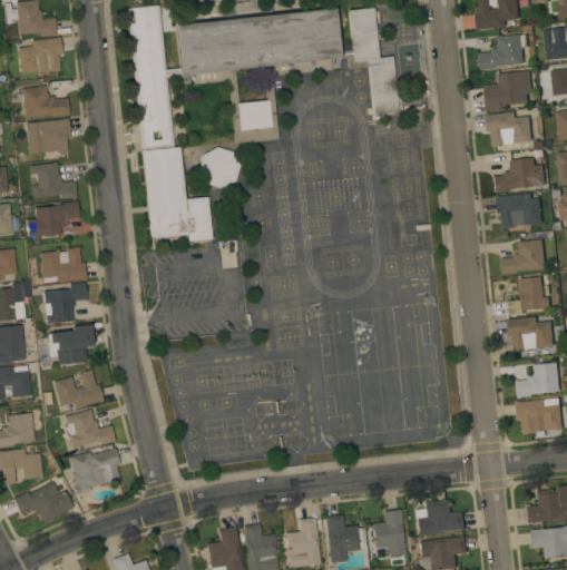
[(33,0),(39,0),(40,11),(42,10),(42,19),(45,19),(45,18),(50,18),(50,19),(57,18),(58,36),(54,36),(41,37),(41,32),(20,35),(19,19),(13,19),(12,10),(18,9),(17,2),(33,0)]
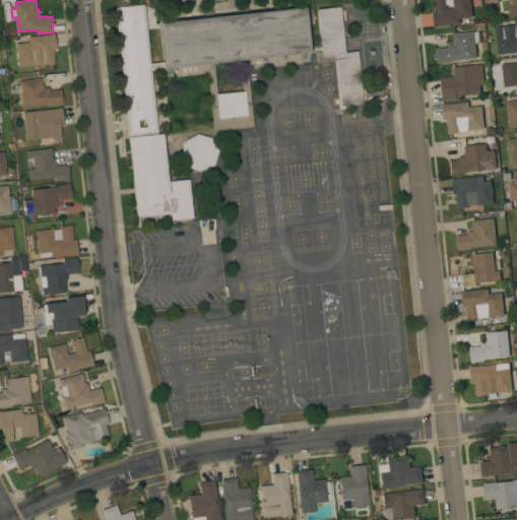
[(436,0),(472,0),(474,17),(462,18),(462,24),(440,26),(440,27),(436,27),(435,11),(438,11),(436,0)]
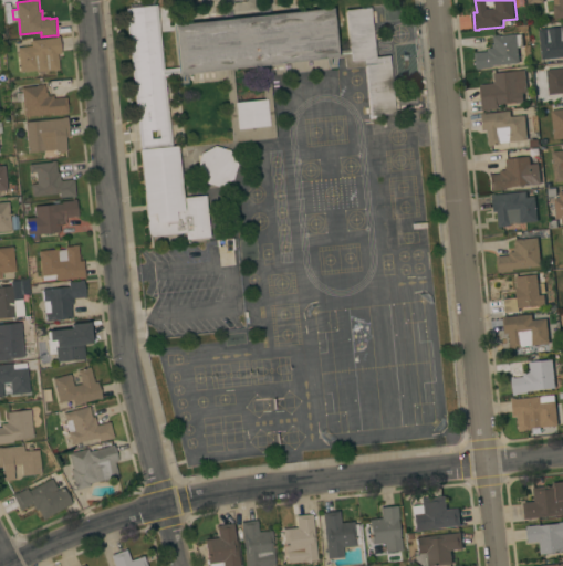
[(127,9),(158,6),(174,145),(142,148),(127,9)]
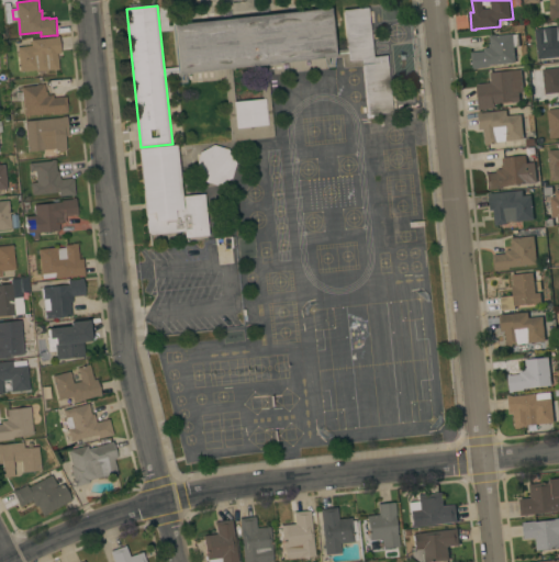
[(174,26),(331,8),(335,51),(348,48),(344,10),(369,8),(375,57),(388,55),(394,113),(382,114),(383,117),(369,119),(364,66),(345,68),(344,56),(268,65),(276,137),(233,142),(224,69),(179,74),(174,26)]
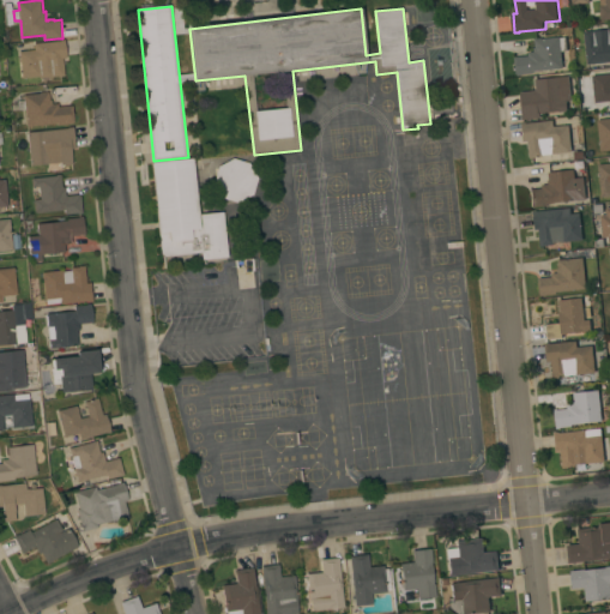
[(586,32),(609,30),(609,62),(590,65),(586,32)]
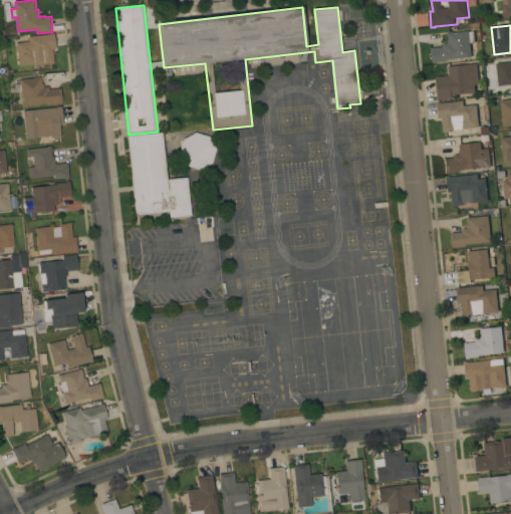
[(445,46),(444,44),(449,43),(449,40),(450,40),(450,32),(456,32),(471,31),(471,32),(476,31),(477,42),(472,43),(474,58),(449,60),(449,61),(440,62),(440,63),(435,63),(435,62),(434,62),(433,48),(445,46)]
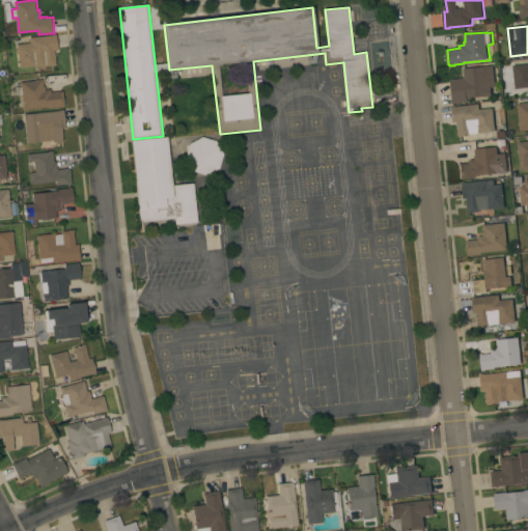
[(31,44),(31,38),(57,35),(59,51),(56,51),(57,66),(35,68),(35,66),(21,68),(18,45),(31,44)]
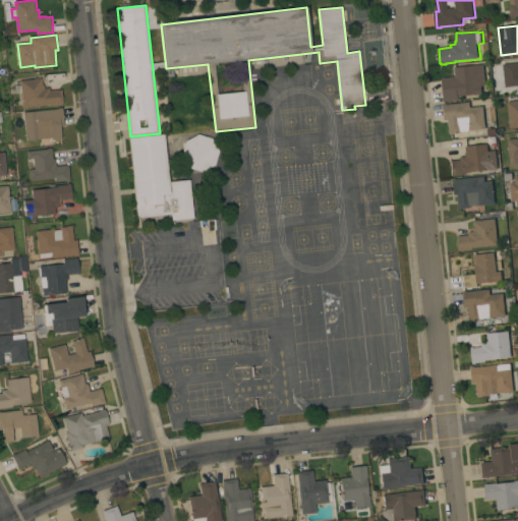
[(517,85),(507,88),(505,64),(517,62),(517,85)]
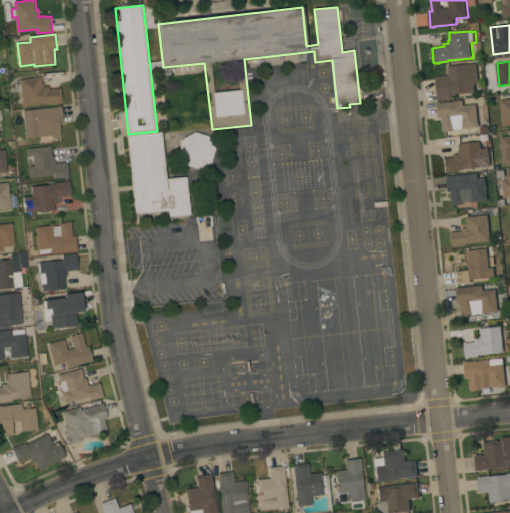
[(450,76),(449,67),(478,63),(480,84),(476,84),(477,93),(469,94),(469,92),(455,94),(456,95),(454,95),(454,98),(440,100),(437,77),(450,76)]
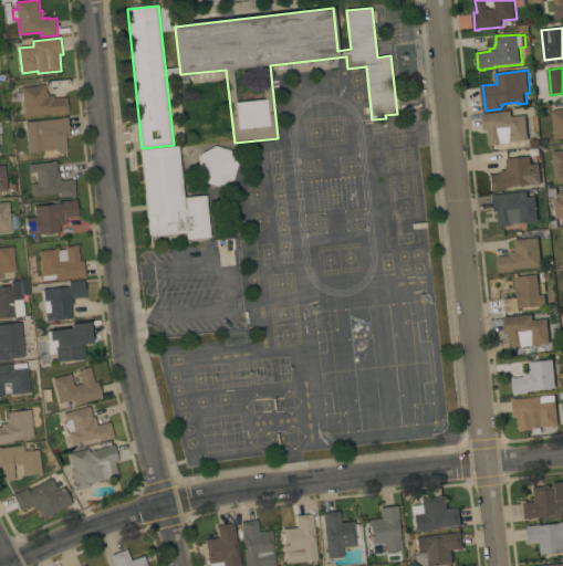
[(25,101),(19,102),(18,93),(24,93),(23,88),(39,86),(39,85),(47,85),(48,92),(49,92),(50,96),(55,96),(55,98),(69,97),(71,113),(69,113),(69,114),(54,115),(54,114),(27,117),(25,101)]
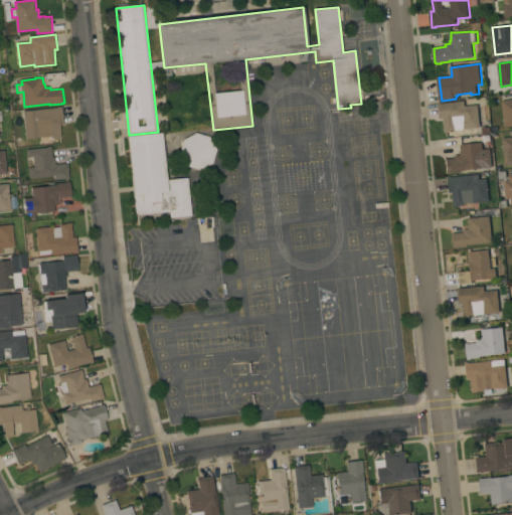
[(480,105),(482,128),(458,130),(459,132),(449,133),(450,133),(447,134),(446,119),(441,119),(440,104),(444,103),(444,104),(466,102),(467,107),(480,105)]
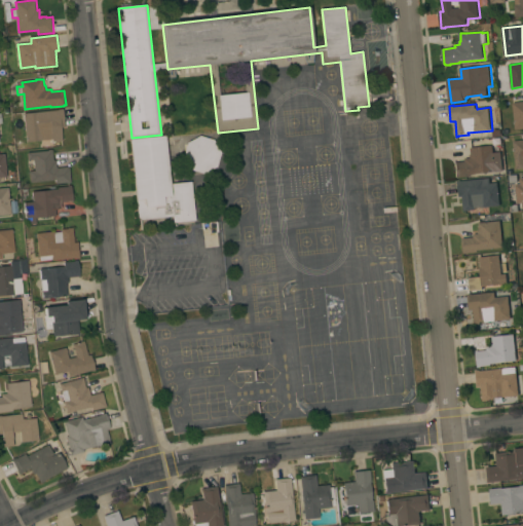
[(25,114),(60,110),(65,109),(66,127),(63,127),(64,141),(54,142),(54,147),(45,148),(44,141),(28,143),(25,114)]
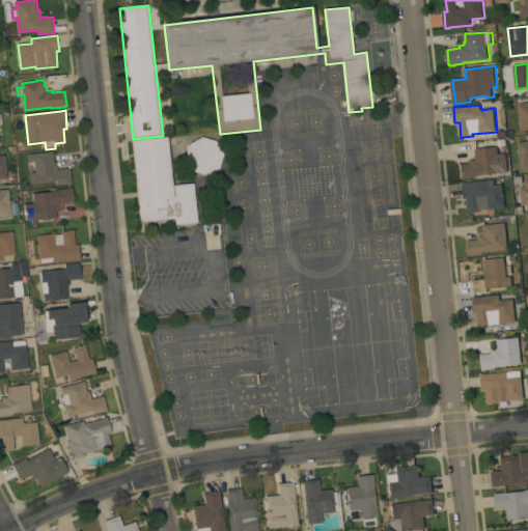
[(132,141),(168,137),(173,186),(195,184),(199,223),(176,225),(175,219),(141,223),(132,141)]
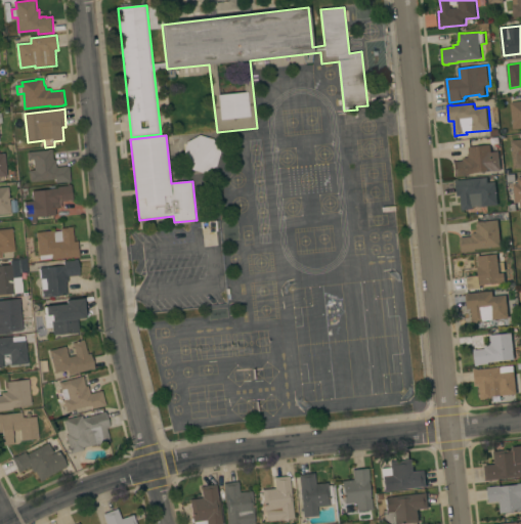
[(187,142),(201,135),(215,139),(221,153),(218,166),(205,173),(190,169),(183,156),(187,142)]
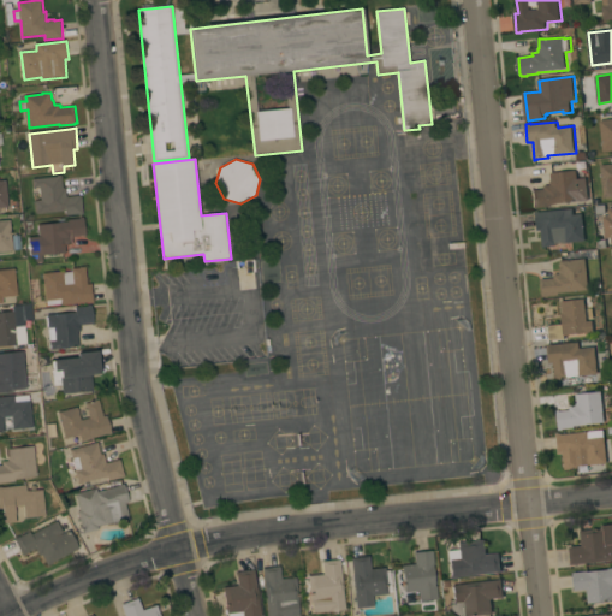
[(587,170),(590,201),(551,205),(552,207),(540,208),(540,209),(536,209),(534,189),(535,189),(535,190),(546,189),(546,185),(552,185),(552,181),(553,181),(552,173),(587,170)]
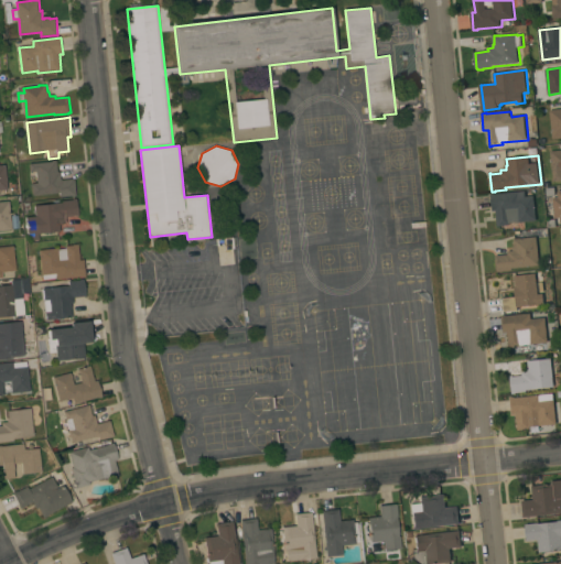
[(53,162),(53,161),(57,161),(58,173),(62,172),(62,181),(75,180),(77,196),(62,197),(61,194),(34,196),(33,184),(39,183),(38,172),(32,172),(31,164),(53,162)]
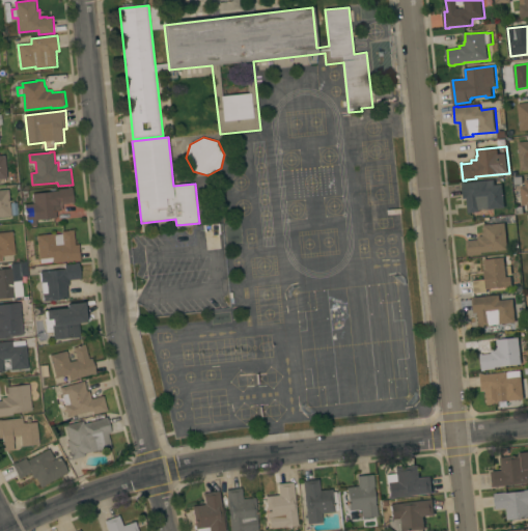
[(8,178),(0,179),(0,156),(6,156),(8,178)]
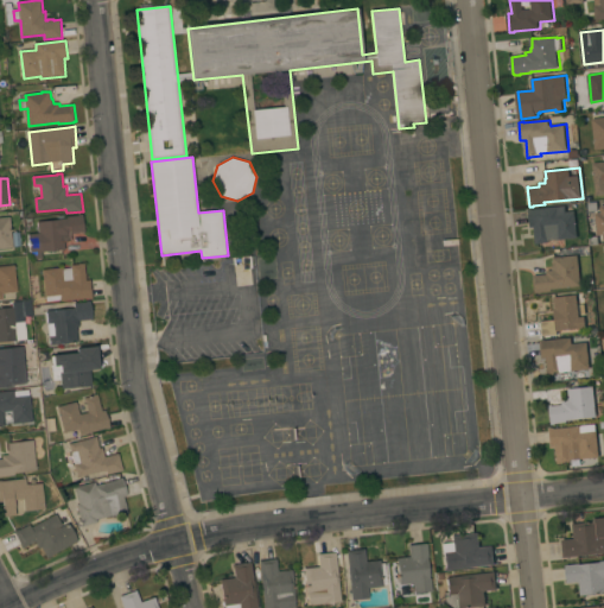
[(591,213),(590,204),(599,203),(599,211),(591,213)]
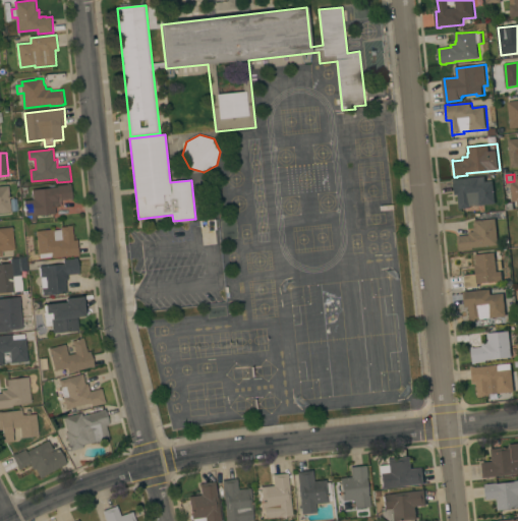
[(486,176),(487,181),(495,181),(497,204),(472,207),(472,208),(465,209),(465,210),(461,210),(459,194),(456,195),(455,179),(458,178),(458,179),(486,176)]
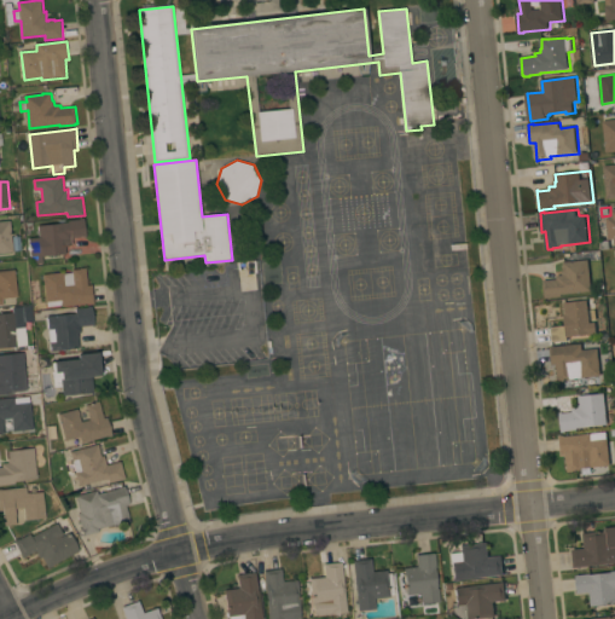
[(41,237),(40,226),(70,224),(70,220),(86,219),(87,236),(74,237),(74,239),(73,239),(73,246),(68,247),(68,254),(45,256),(45,262),(38,264),(36,258),(32,259),(30,238),(41,237)]
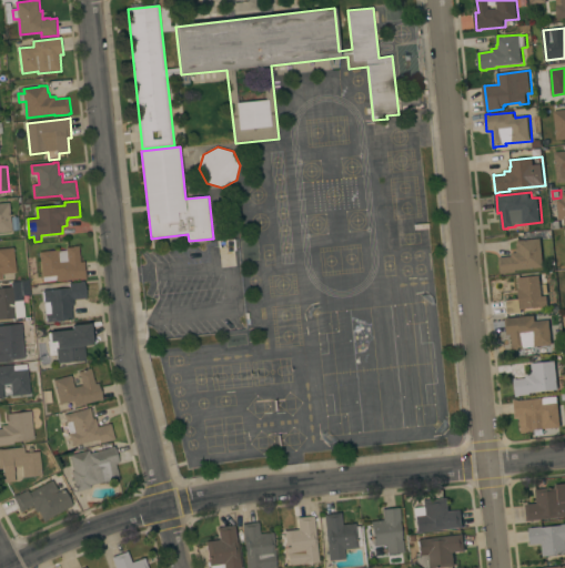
[(0,203),(11,203),(14,232),(0,233),(0,203)]
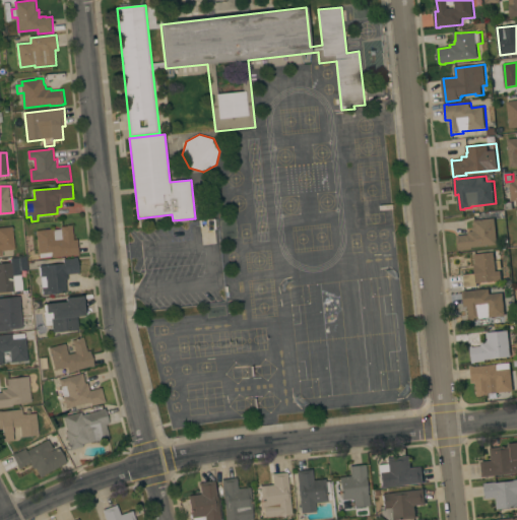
[(470,235),(469,232),(474,231),(474,228),(475,228),(475,220),(480,219),(480,220),(496,218),(499,245),(473,247),(473,249),(464,250),(464,251),(459,251),(458,236),(470,235)]
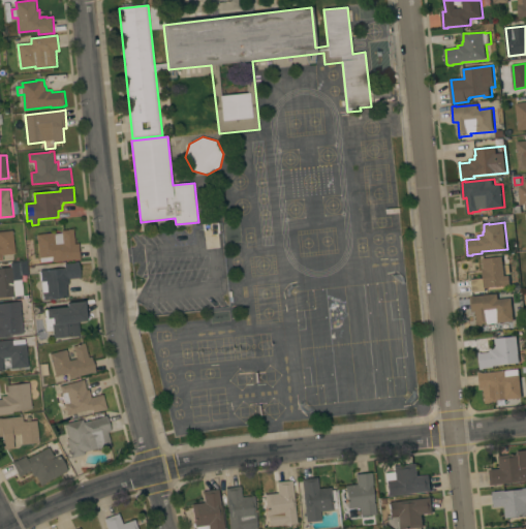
[(56,234),(63,234),(63,231),(70,230),(70,229),(74,229),(76,244),(80,244),(82,260),(78,260),(55,262),(55,261),(42,262),(41,258),(40,258),(38,235),(56,234)]
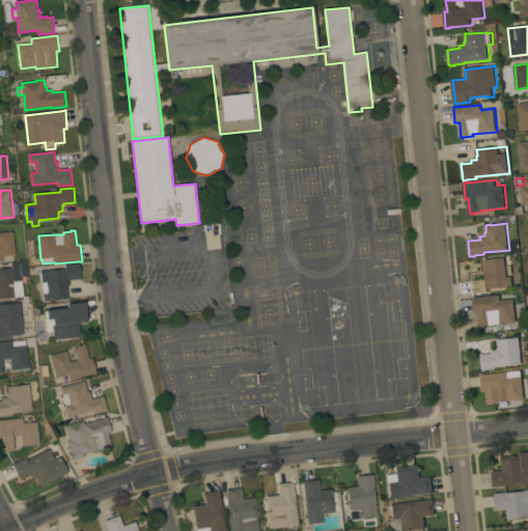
[(0,232),(15,232),(17,255),(4,256),(4,261),(0,261),(0,232)]
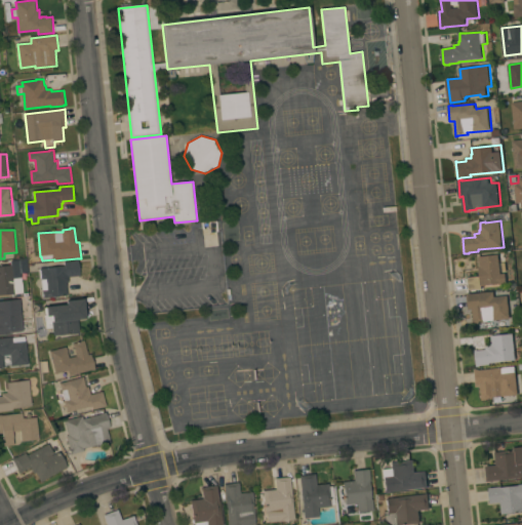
[(481,277),(480,267),(481,267),(481,256),(500,254),(502,263),(508,261),(509,275),(508,275),(509,283),(483,286),(483,289),(471,290),(469,278),(481,277)]
